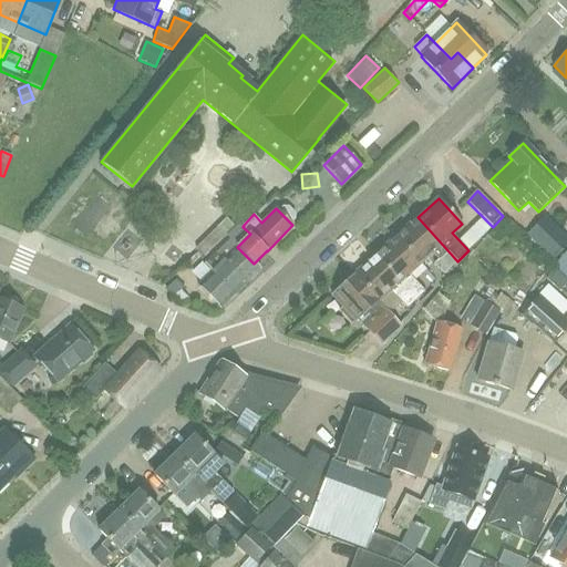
[(418,217),(395,237),(419,261),(431,251),(437,259),(433,264),(443,275),(457,261),(449,251),(418,217)]
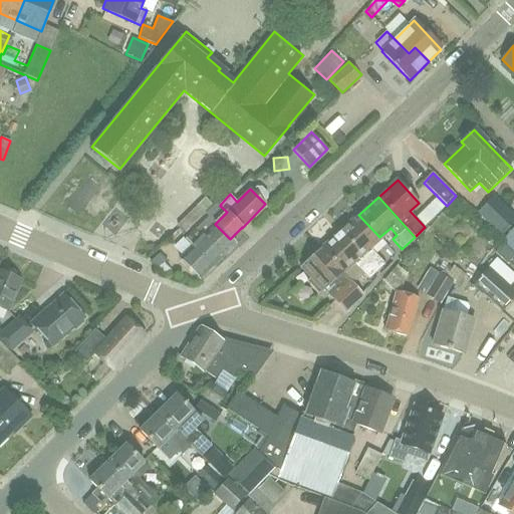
[(221,205),(220,205),(217,202),(213,206),(205,198),(178,226),(185,234),(205,214),(208,216),(185,239),(192,247),(180,258),(200,279),(235,245),(230,239),(215,224),(227,212),(220,206),(221,205)]
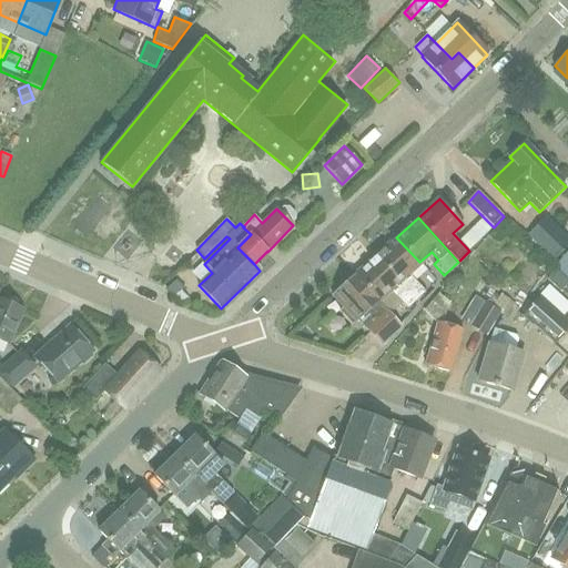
[(567,239),(563,233),(544,253),(554,262),(567,246),(567,239)]
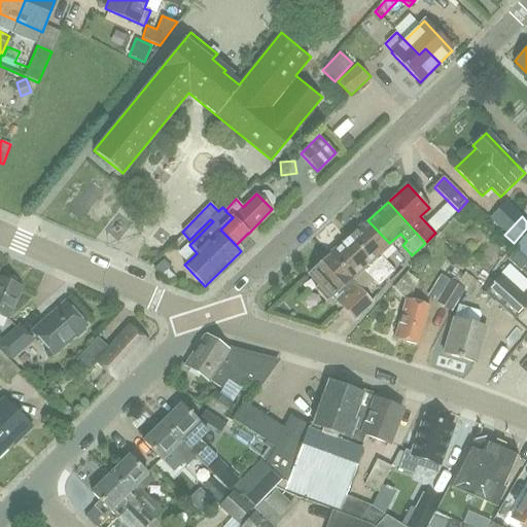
[(367,220),(349,237),(379,270),(376,272),(384,280),(394,271),(379,253),(384,248),(398,266),(405,260),(389,243),(367,220)]
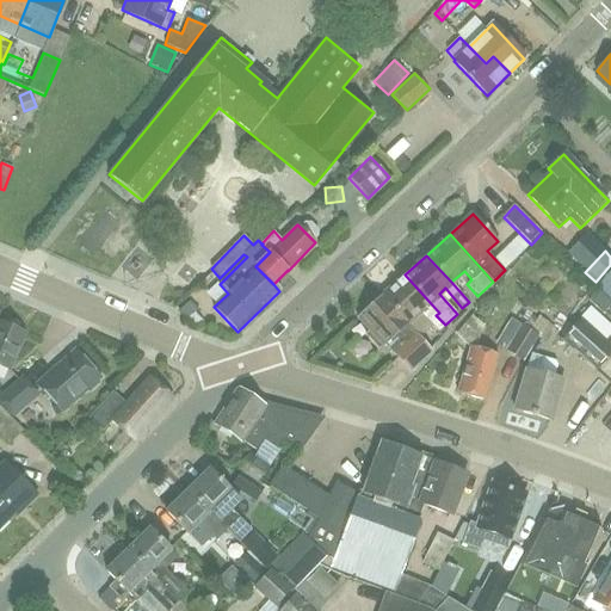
[(610,301),(610,269),(597,287),(610,301)]
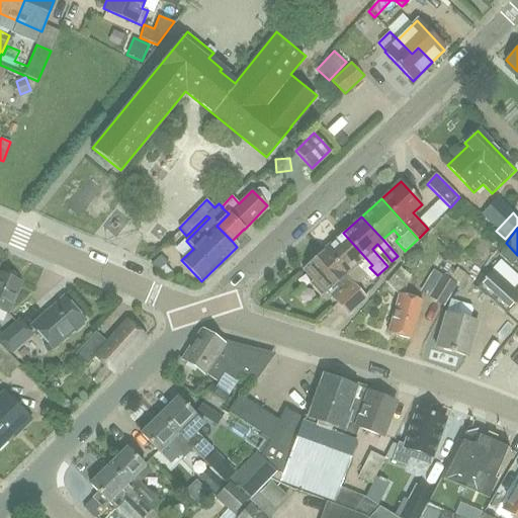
[(372,265),(343,233),(324,251),(345,273),(355,264),(370,281),(377,275),(369,267),(372,265)]
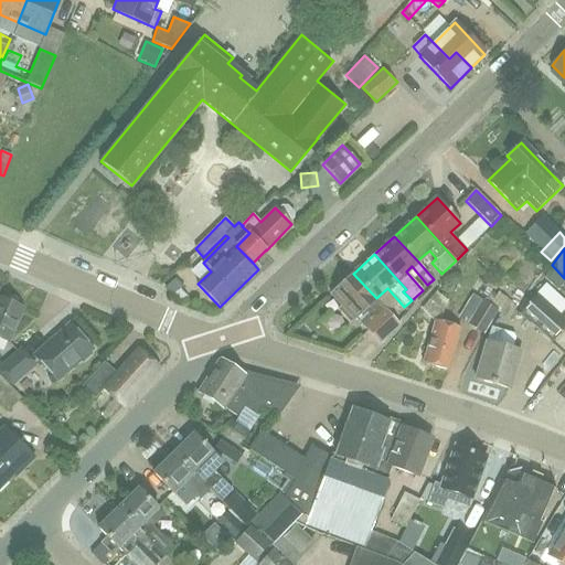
[(564,280),(553,269),(545,277),(564,296),(564,280)]
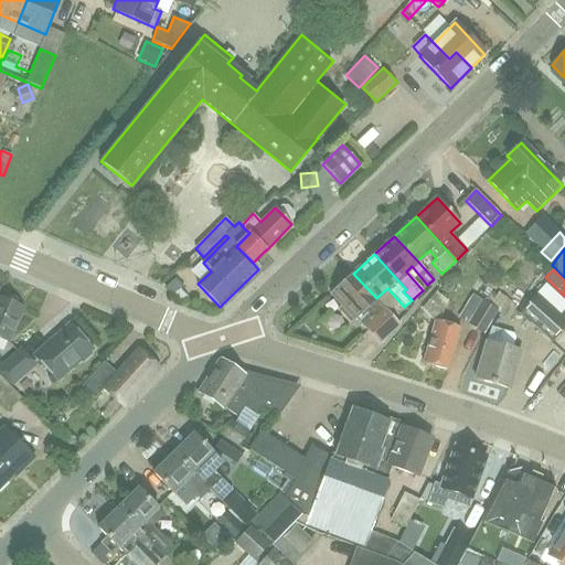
[(448,279),(450,284),(455,285),(459,283),(460,278),(458,274),(454,273),(449,275),(448,279)]
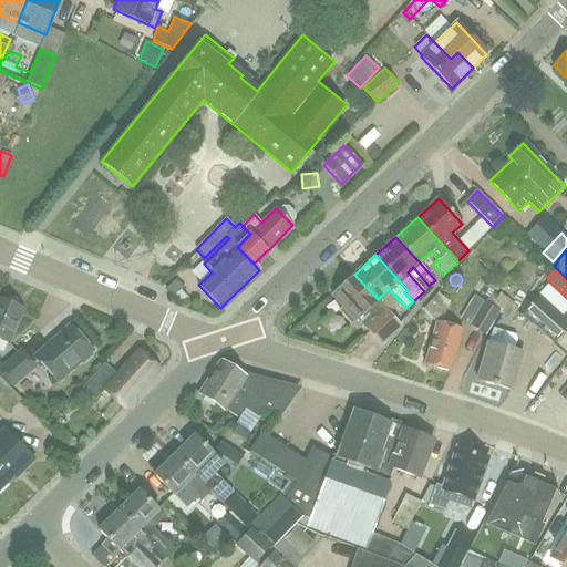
[(375,337),(395,319),(379,301),(378,299),(354,275),(333,292),(343,305),(339,309),(350,320),(354,317),(356,318),(358,317),(375,337)]
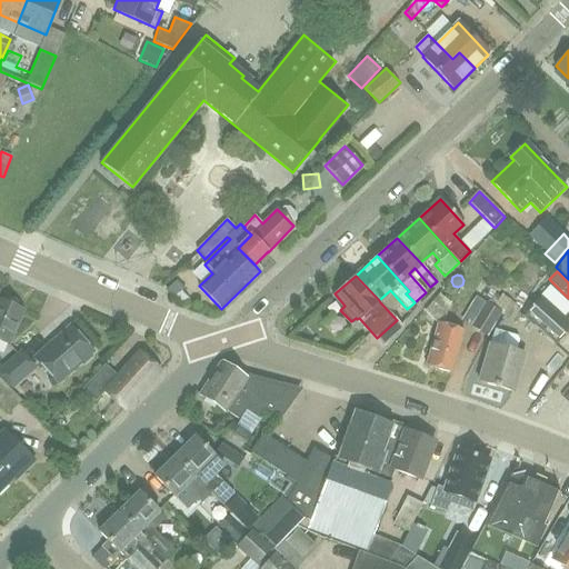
[(188,299),(180,290),(182,288),(175,280),(166,288),(181,305),(188,299)]
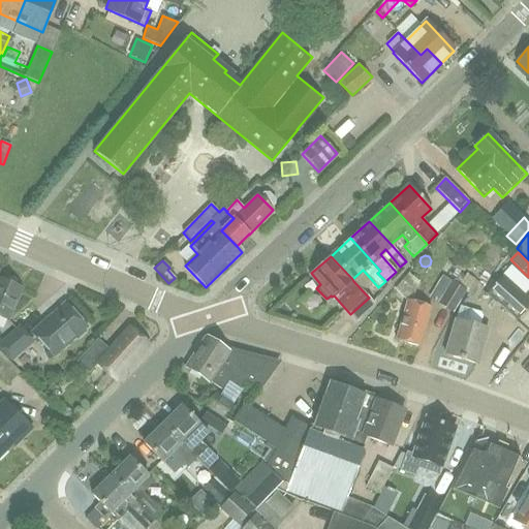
[(476,299),(491,279),(479,271),(464,291),(442,276),(428,296),(453,313),(467,292),(476,299)]
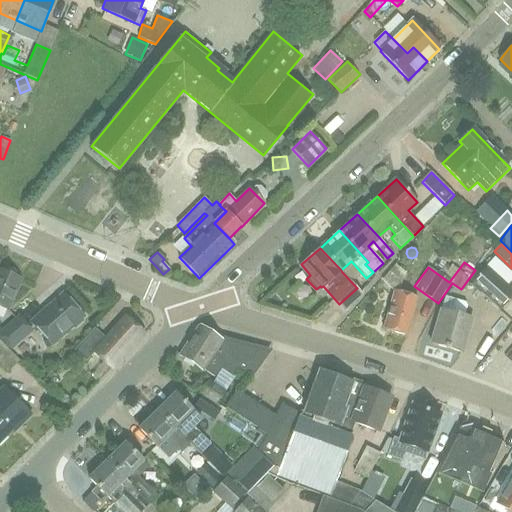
[(381,280),(393,291),(383,329),(407,335),(417,297),(398,292),(406,273),(395,264),(381,280)]
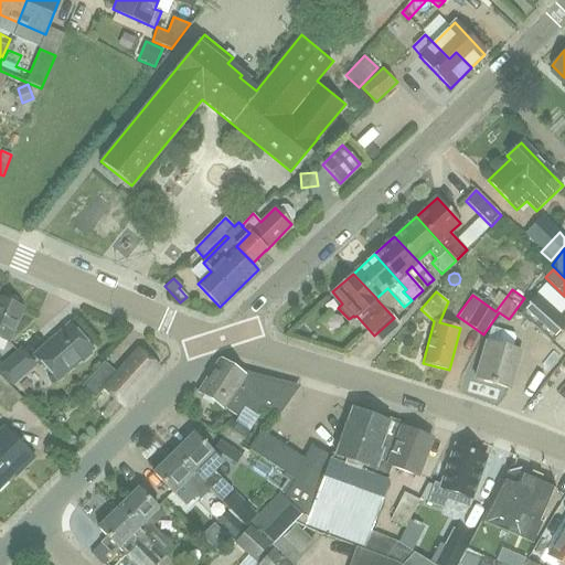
[(536,292),(519,312),(551,342),(564,327),(564,318),(561,315),(536,292)]
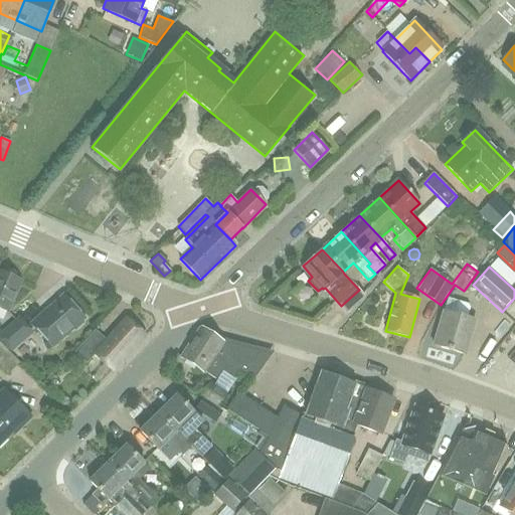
[(0,308),(7,311),(20,281),(0,272),(0,308)]
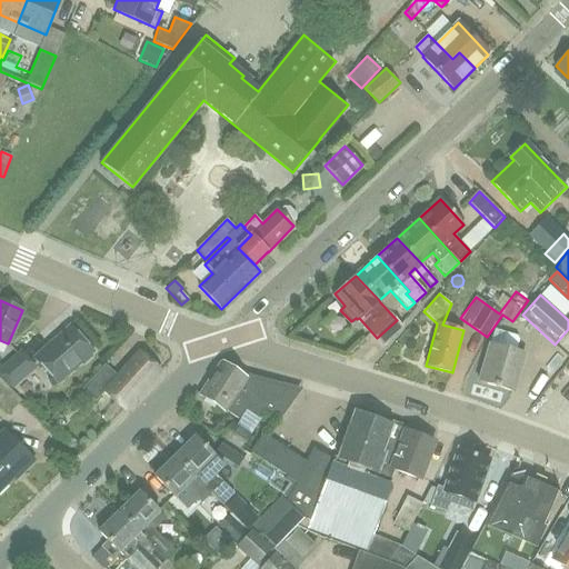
[(90,353),(92,352),(70,327),(35,358),(57,383),(80,362),(83,363),(90,357),(90,353)]
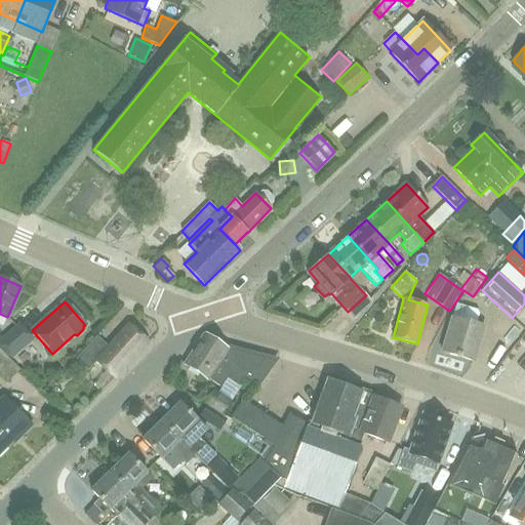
[(446,334),(441,352),(456,357),(473,361),(478,344),(483,327),(475,324),(477,320),(478,315),(476,311),(466,308),(455,305),(453,311),(451,317),(446,334)]
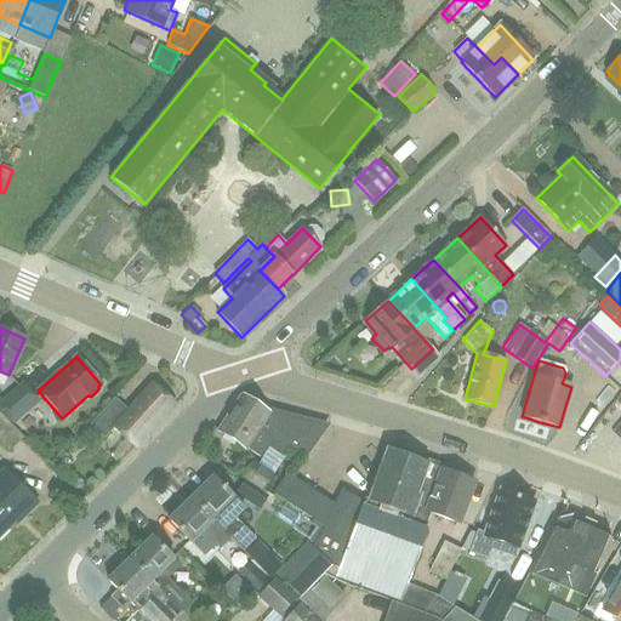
[(0,411),(11,423),(11,422),(15,426),(41,399),(22,380),(0,400),(0,411)]
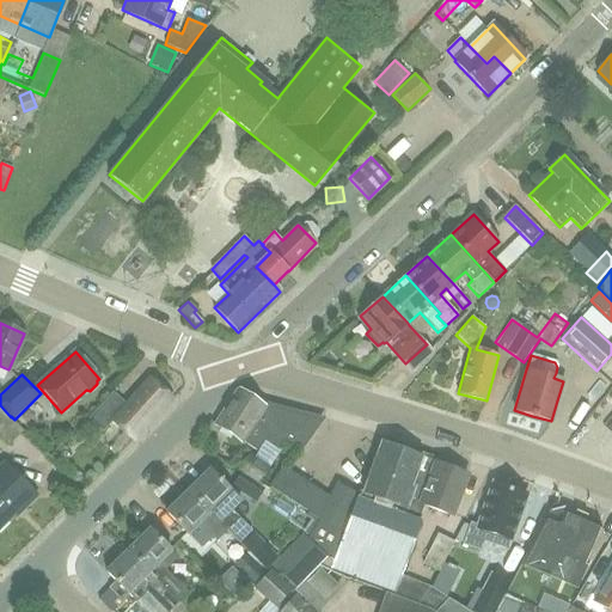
[(89,420),(103,432),(111,422),(132,440),(171,398),(150,379),(126,405),(112,393),(89,420)]
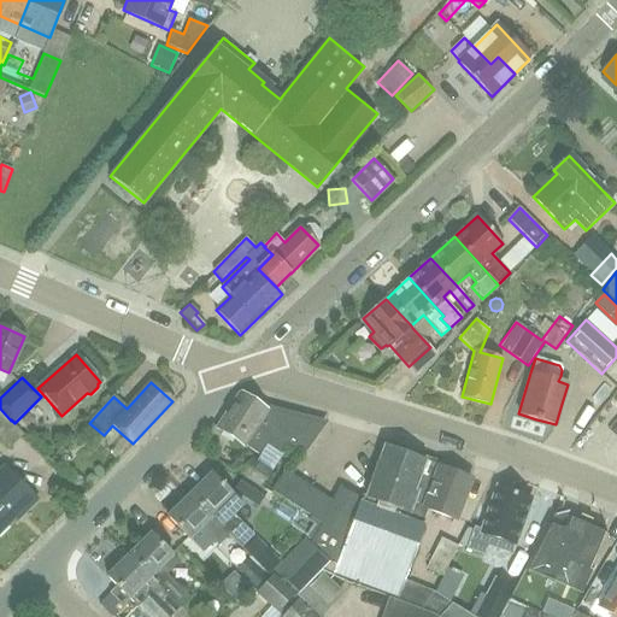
[(238,398),(218,429),(259,456),(266,445),(280,453),(286,445),(301,456),(322,427),(265,411),(265,409),(242,395),(238,398)]
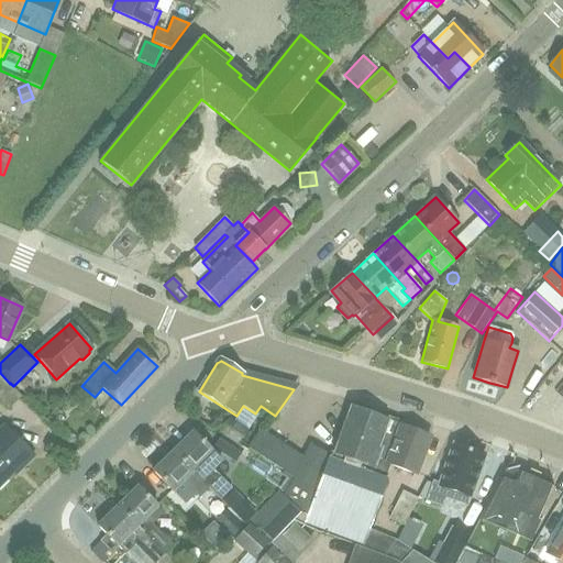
[(10,384),(0,373),(0,401),(9,410),(21,397),(8,385),(10,384)]
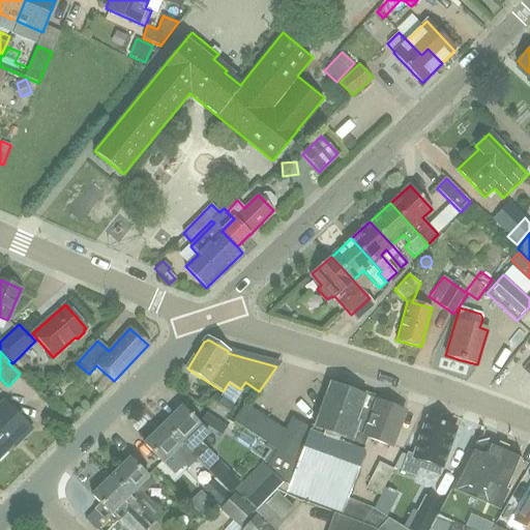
[(310,428),(289,486),(286,493),(342,513),(363,453),(346,447),(348,441),(350,442),(353,434),(356,423),(352,422),(355,415),(370,420),(377,402),(376,402),(364,398),(364,396),(330,383),(320,409),(321,410),(315,425),(311,424),(310,428)]
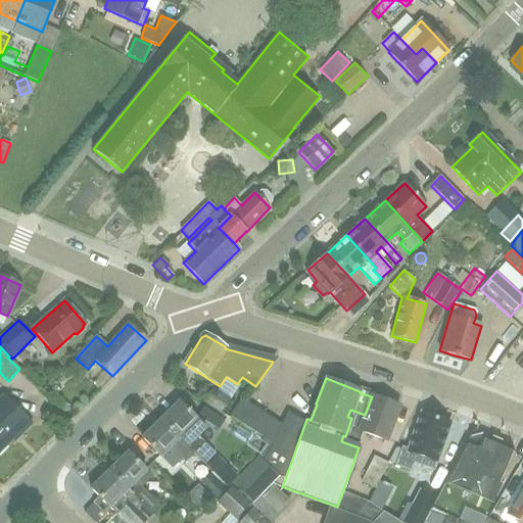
[(64,387),(57,381),(51,388),(58,394),(64,387)]
